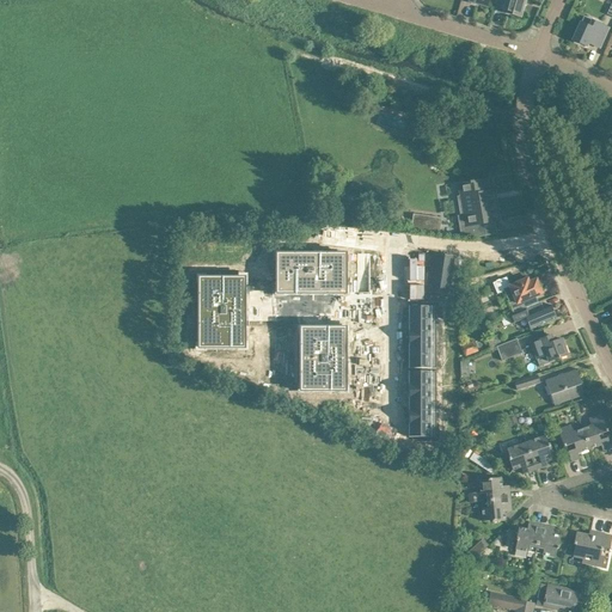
[(506,0),(503,12),(520,18),(525,0),(506,0)]
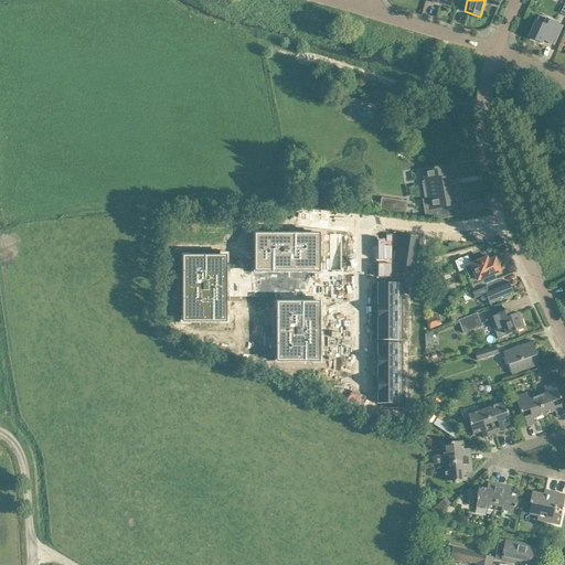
[(563,25),(547,19),(545,24),(537,21),(530,38),(543,43),(544,40),(554,44),(563,25)]
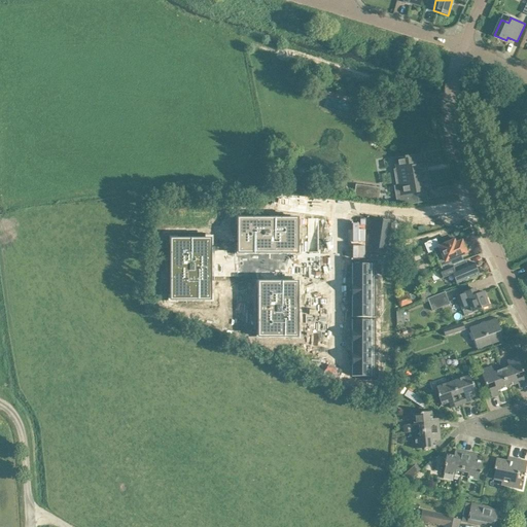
[(359,84),(357,91),(369,94),(371,88),(359,84)]
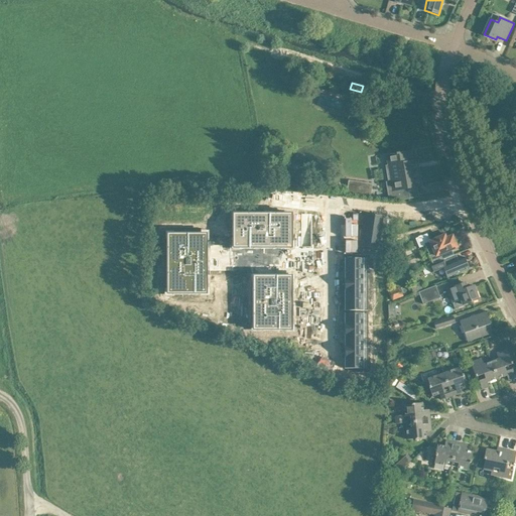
[(387,165),(385,165),(388,181),(393,181),(394,189),(387,190),(388,200),(399,201),(409,199),(407,188),(417,187),(419,186),(415,160),(413,161),(410,161),(408,151),(389,154),(390,165),(387,165)]
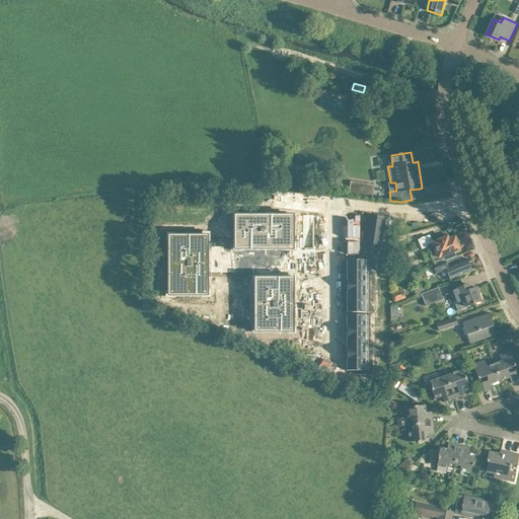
[(349,196),(373,199),(374,186),(351,182),(349,196)]
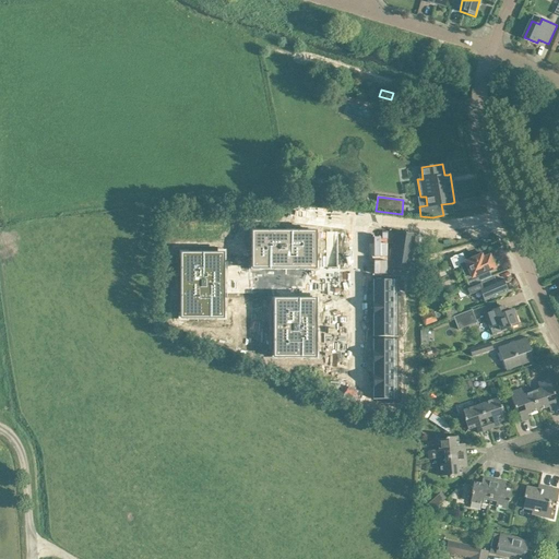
[(257,237),(251,237),(251,239),(252,239),(252,241),(251,241),(251,244),(252,244),(252,246),(251,246),(251,248),(252,248),(252,258),(251,259),(251,260),(252,260),(252,264),(259,264),(259,269),(261,269),(261,270),(263,270),(263,269),(270,269),(270,270),(272,270),(272,269),(274,269),(274,270),(276,270),(276,269),(281,269),(283,269),(283,270),(284,270),(284,268),(289,268),(289,269),(295,269),(295,270),(297,270),(297,269),(304,269),(304,270),(306,270),(306,269),(310,269),(310,263),(316,263),(316,257),(317,257),(317,256),(316,256),(316,249),(317,249),(317,247),(316,247),(316,240),(317,240),(317,238),(316,238),(316,232),(311,232),(311,230),(309,230),(309,232),(302,232),(302,230),(301,230),(301,232),(295,232),(295,235),(286,235),(286,230),(284,230),(284,232),(273,232),(273,230),(271,230),(271,232),(261,232),(260,230),(259,230),(259,232),(257,232),(257,237)]
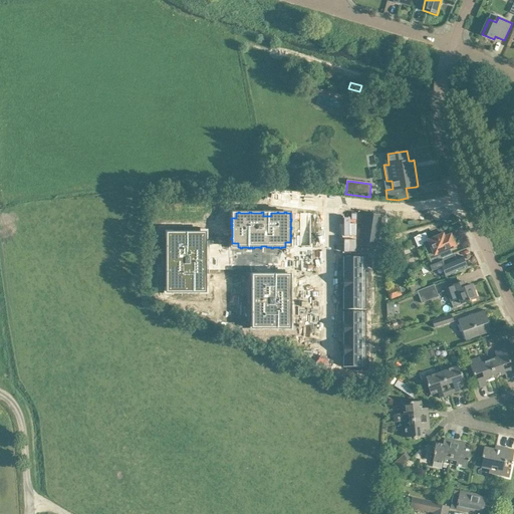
[(359,230),(357,245),(375,248),(380,216),(364,214),(362,230),(359,230)]
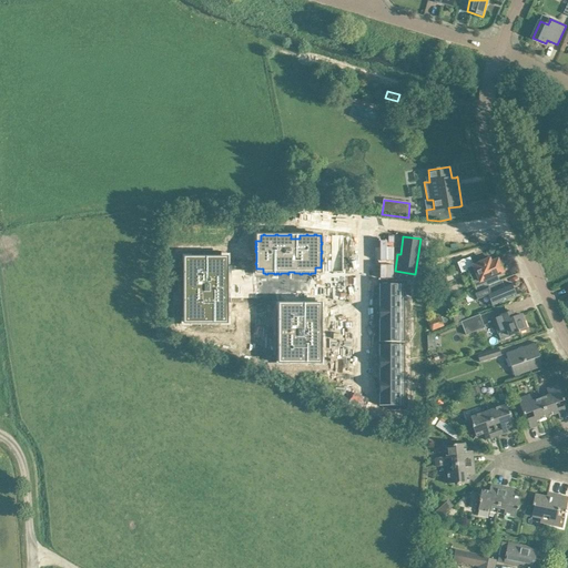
[(191,262),(183,262),(183,263),(183,270),(183,272),(183,287),(183,290),(183,296),(183,297),(183,313),(183,315),(183,317),(183,320),(190,320),(190,325),(192,325),(192,324),(199,324),(199,325),(200,325),(200,324),(206,324),(206,325),(209,325),(209,324),(215,324),(215,325),(217,325),(217,324),(220,324),(220,325),(222,325),(222,318),(227,318),(227,304),(227,302),(227,298),(227,291),(227,288),(227,286),(226,286),(226,285),(227,285),(227,282),(227,277),(227,276),(227,270),(227,267),(227,265),(227,263),(223,263),(223,257),(214,257),(214,256),(212,256),(212,257),(205,257),(205,256),(203,256),(203,257),(192,257),(192,256),(191,256),(191,262)]
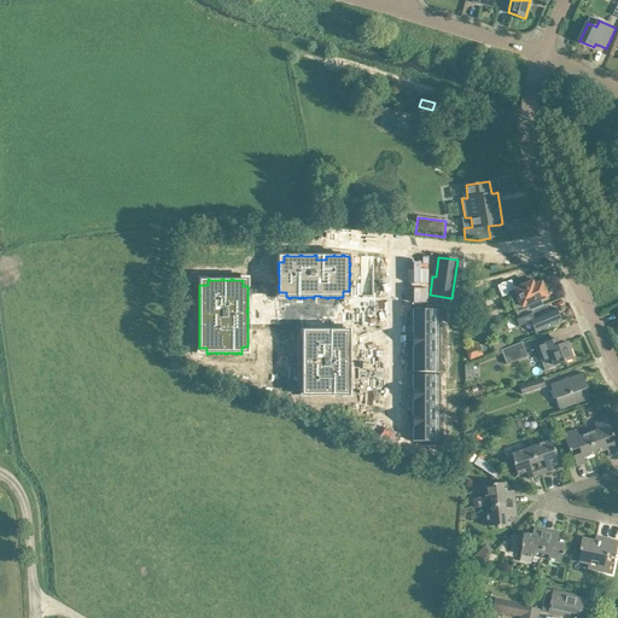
[(501,285),(497,286),(502,297),(508,295),(518,316),(543,305),(541,299),(547,297),(541,283),(534,286),(532,283),(514,290),(511,280),(505,283),(500,284),(501,285)]
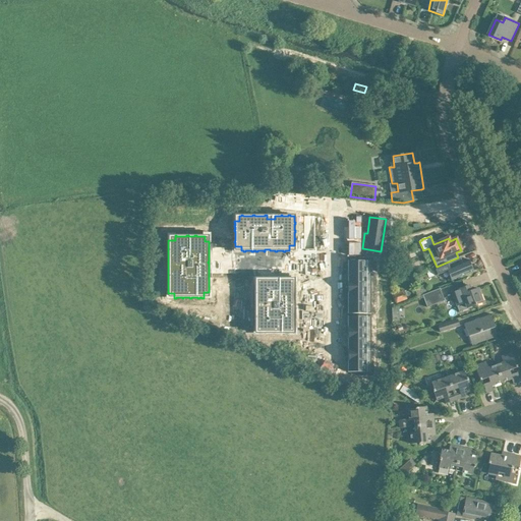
[(412,262),(425,259),(423,251),(411,253),(412,262)]
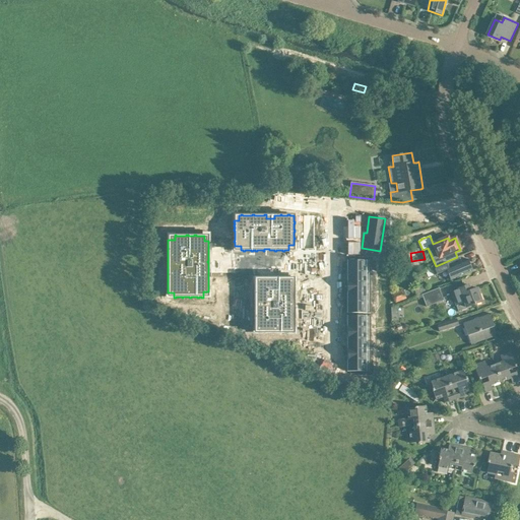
[(447,261),(432,268),(435,275),(446,270),(449,278),(458,275),(458,276),(472,271),(468,259),(450,267),(447,261)]
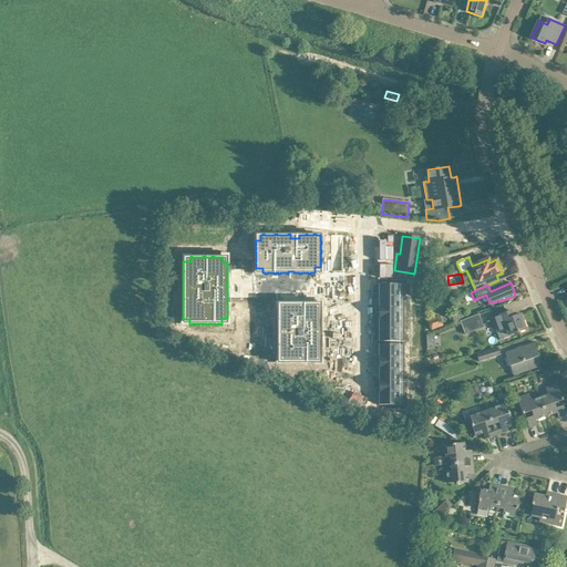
[(404,284),(379,284),(379,296),(404,296),(404,284)]
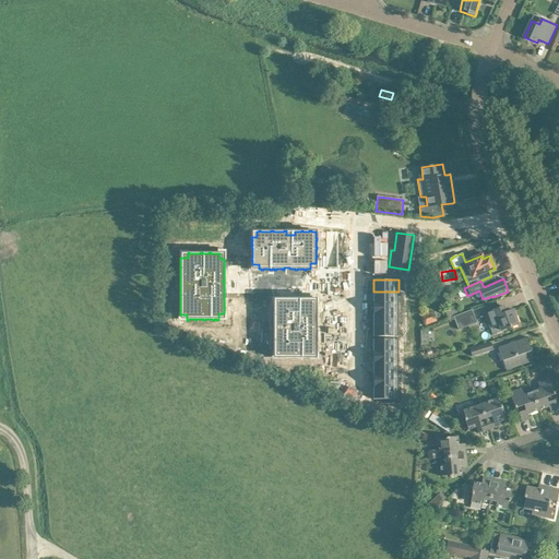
[(399,302),(399,292),(373,292),(373,302),(399,302)]
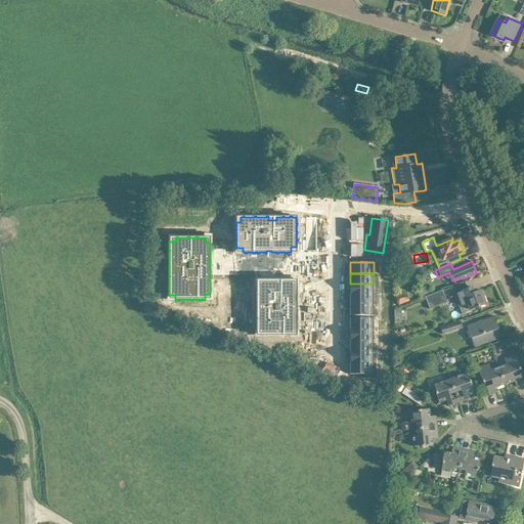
[(262,285),(256,285),(256,287),(257,287),(257,293),(256,293),(256,295),(257,295),(257,301),(256,301),(256,303),(257,303),(257,313),(256,313),(256,314),(257,314),(257,320),(256,320),(256,322),(257,322),(257,329),(256,329),(256,331),(263,331),(263,336),(264,336),(266,336),(268,336),(268,335),(278,335),(278,336),(280,336),(291,335),(291,331),(297,331),(297,330),(296,330),(296,328),(297,328),(297,325),(296,325),(296,315),(297,315),(297,313),(296,313),(296,307),(297,307),(297,305),(296,305),(296,299),(297,299),(297,298),(296,298),(296,288),(297,288),(297,286),(293,286),(293,280),(290,280),(290,279),(289,279),(289,280),(287,280),(287,279),(285,279),(285,280),(281,280),(281,281),(278,281),(278,279),(276,279),(276,280),(274,280),(274,279),(272,279),(272,280),(270,280),(270,279),(268,279),(268,280),(266,280),(266,279),(264,279),(264,280),(262,280),(262,285)]
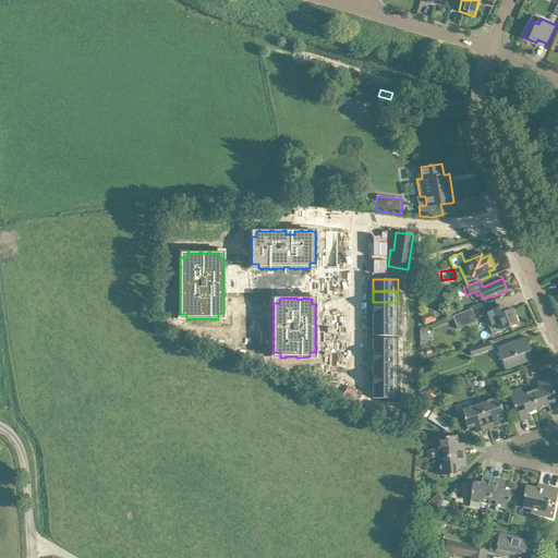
[(436,301),(422,304),(425,315),(438,312),(436,301)]
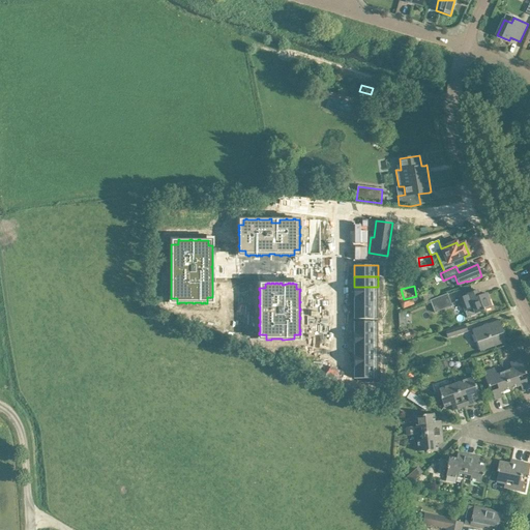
[(378,297),(378,287),(354,287),(354,297),(378,297)]
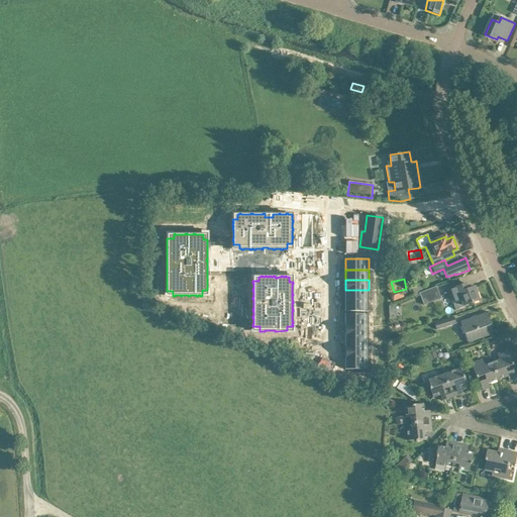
[(466,284),(448,290),(453,304),(455,309),(463,307),(463,306),(480,300),(475,286),(468,289),(466,284)]
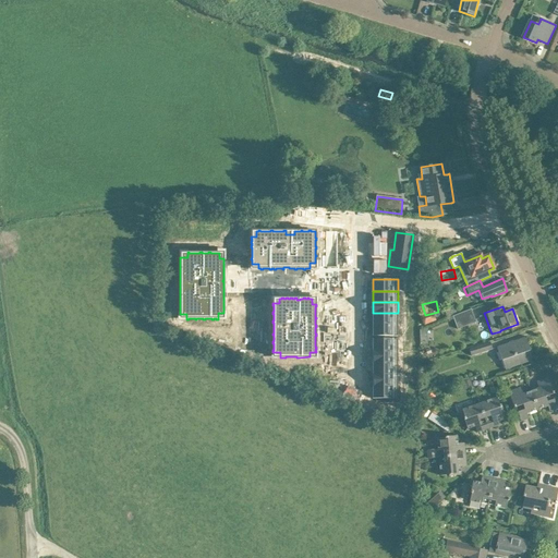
[(449,307),(443,310),(444,312),(445,312),(447,317),(452,315),(449,307)]
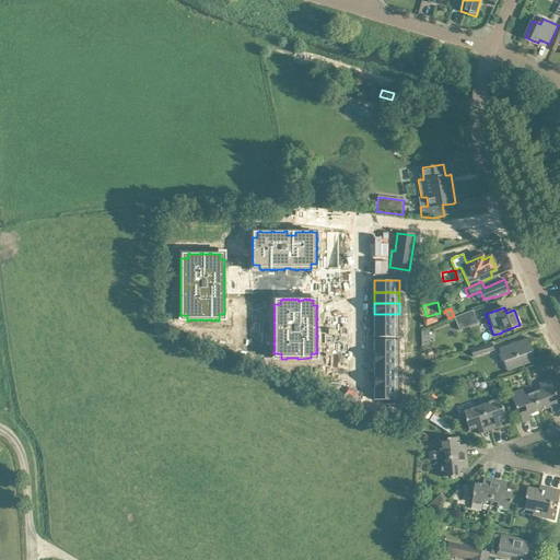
[(473,311),(454,317),(459,330),(478,324),(473,311)]
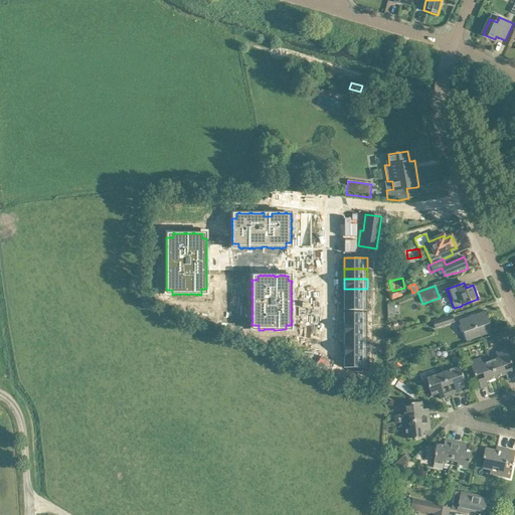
[(367,300),(367,289),(344,289),(344,300),(367,300)]
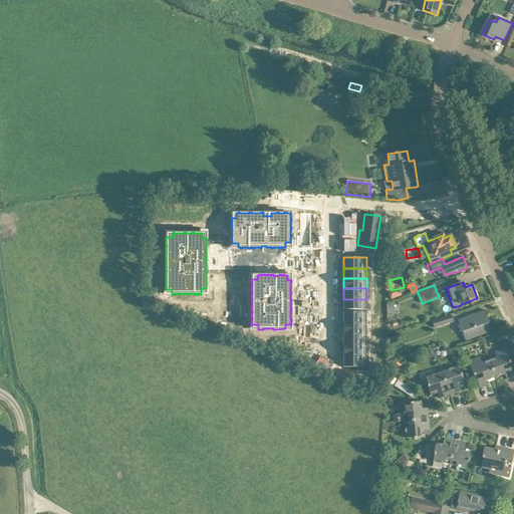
[(366,309),(366,299),(343,299),(343,309),(366,309)]
